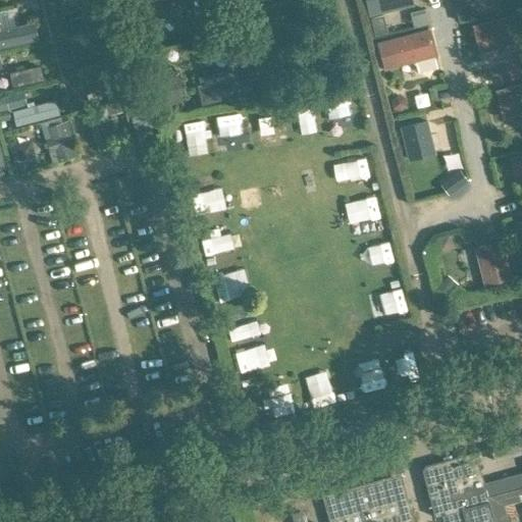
[(152,0),(134,0),(136,9),(153,5),(152,0)]
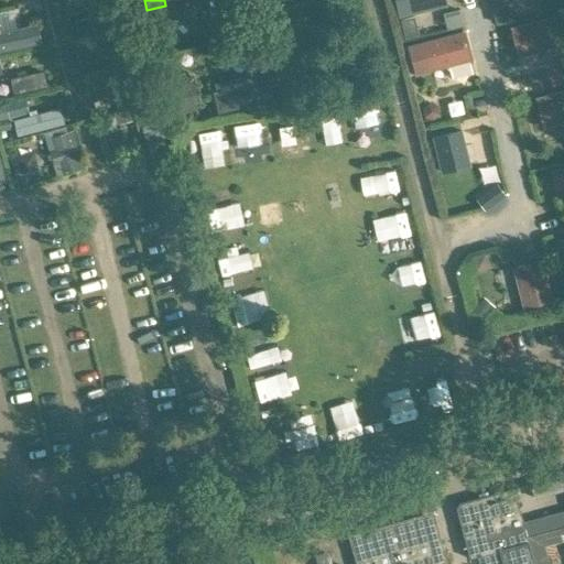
[(445,0),(394,0),(399,18),(447,7),(445,0)]
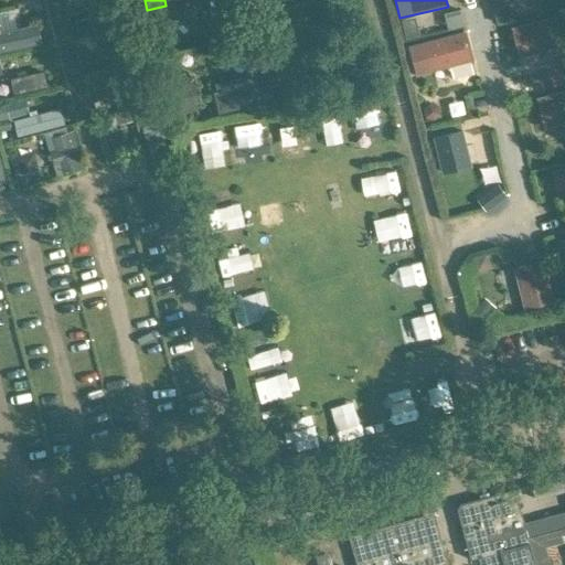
[(554,0),(537,0),(541,12),(556,8),(554,0)]
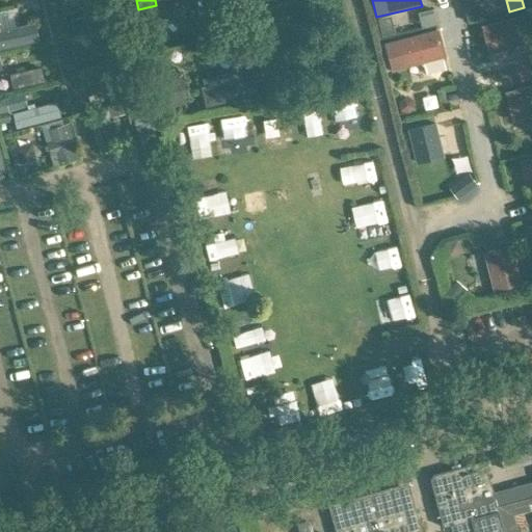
[(478,3),(463,5),(466,21),(480,18),(478,3)]
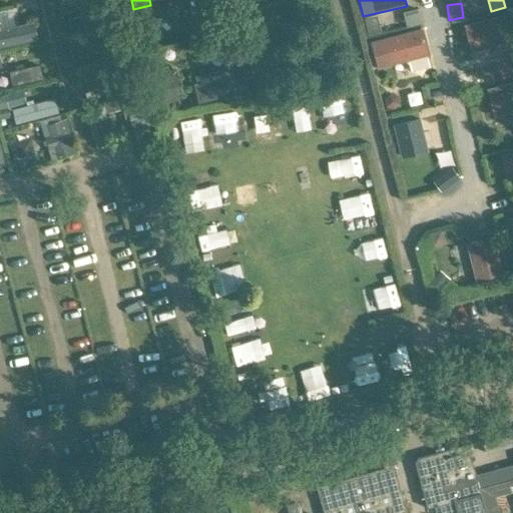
[(406,25),(420,21),(416,7),(402,10),(406,25)]
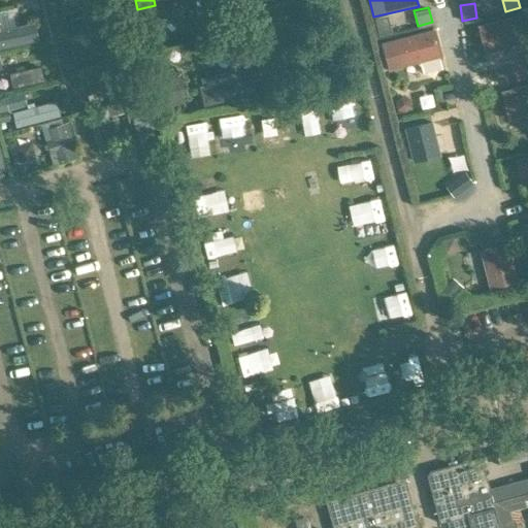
[(114,8),(72,19),(75,31),(118,20),(114,8)]
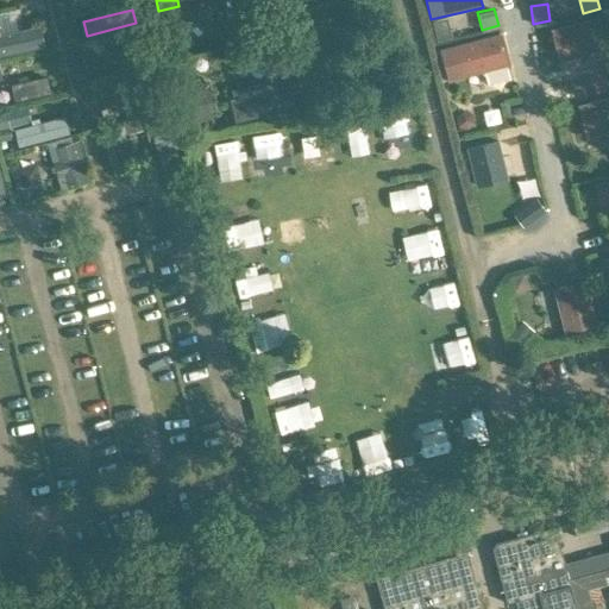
[(315,52),(358,41),(350,10),(307,22),(315,52)]
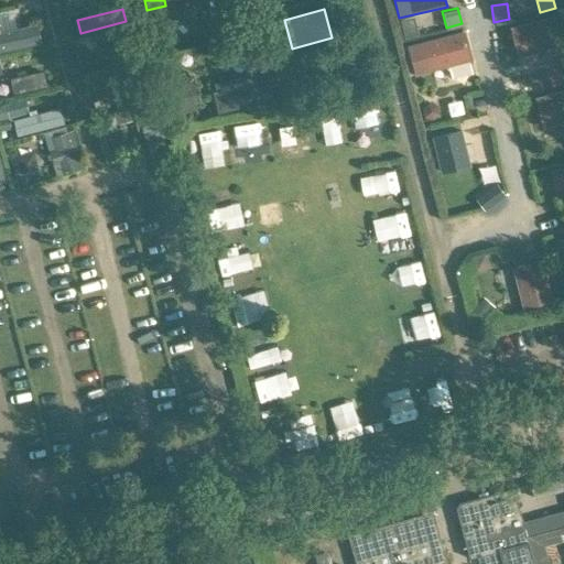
[(518,57),(563,46),(563,40),(557,14),(510,26),(518,57)]
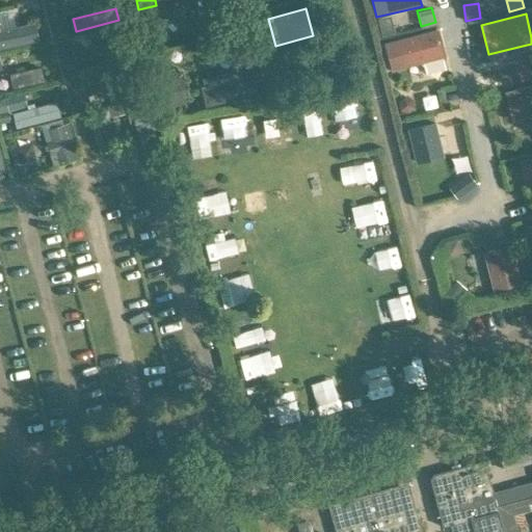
[(391,16),(378,19),(382,35),(395,32),(391,16)]
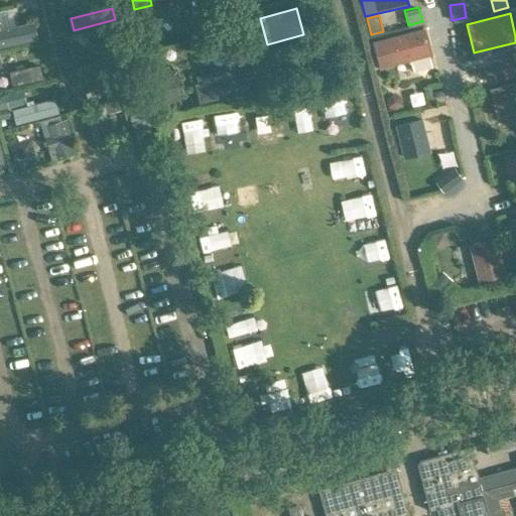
[(0,28),(0,47),(38,39),(34,21),(0,28)]
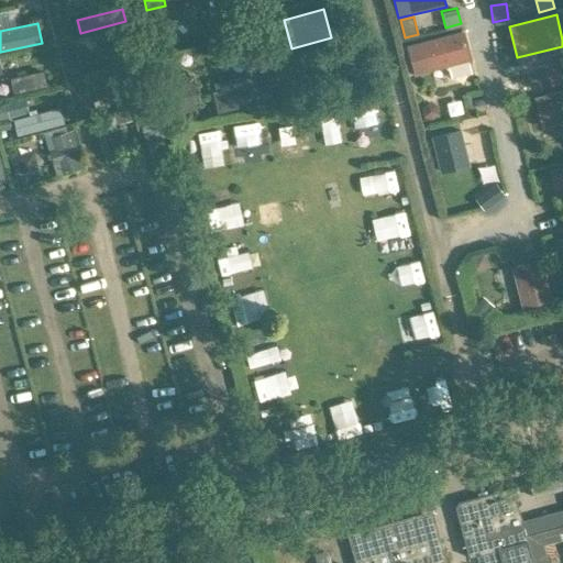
[(414,76),(473,59),(465,30),(406,45),(414,76)]
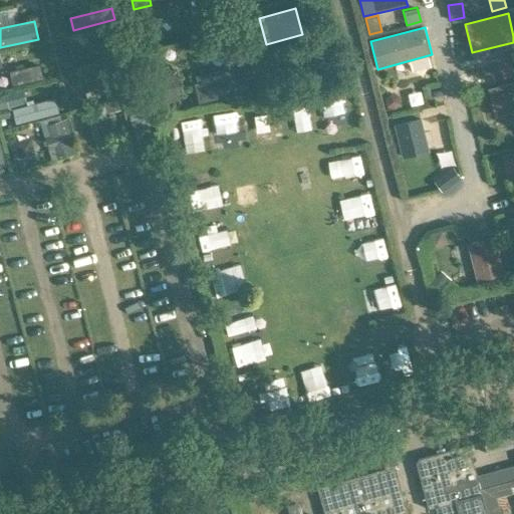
[(248,48),(243,28),(225,32),(225,35),(223,34),(221,34),(218,35),(216,35),(214,35),(211,36),(209,37),(208,38),(206,38),(204,39),(203,41),(202,42),(201,44),(201,46),(201,49),(202,50),(205,51),(206,51),(208,51),(209,51),(211,51),(213,51),(215,51),(216,51),(219,51),(221,51),(222,52),(223,54),(223,55),(224,57),(225,58),(226,58),(228,58),(229,58),(231,57),(232,60),(229,61),(227,63),(226,65),(224,67),(223,69),(223,72),(223,74),(195,82),(200,101),(223,95),(224,100),(259,91),(252,63),(248,48)]
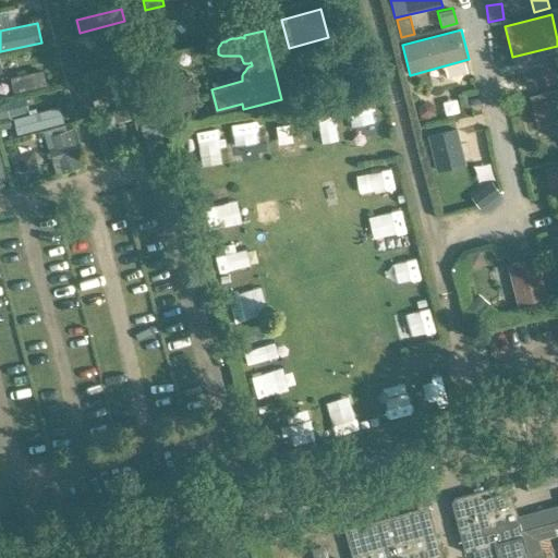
[(44,70),(10,77),(13,93),(48,85),(44,70)]
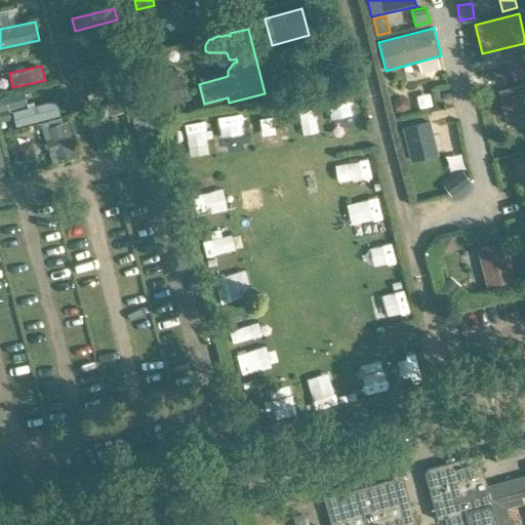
[(118,68),(86,76),(90,92),(122,85),(118,68)]
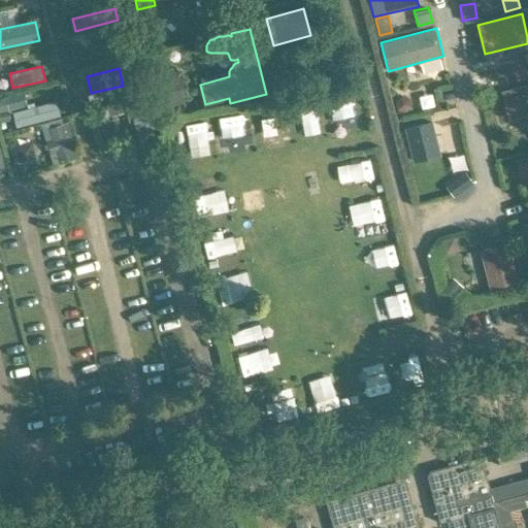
[(177,76),(157,81),(165,109),(186,103),(177,76)]
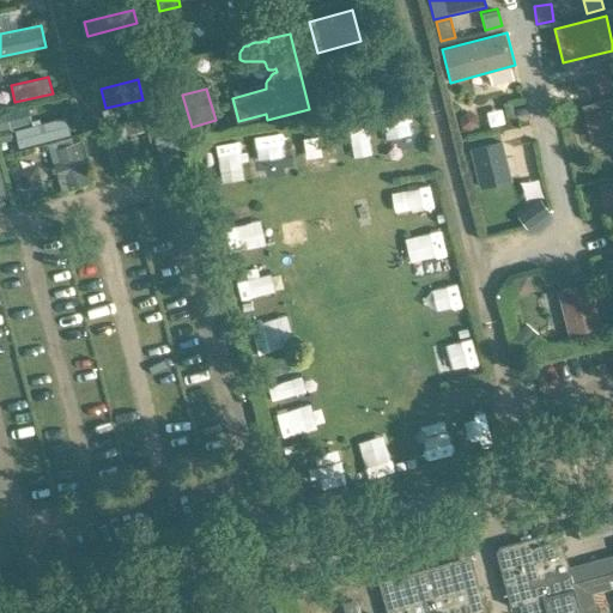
[(589,138),(612,132),(612,97),(582,105),(589,138)]
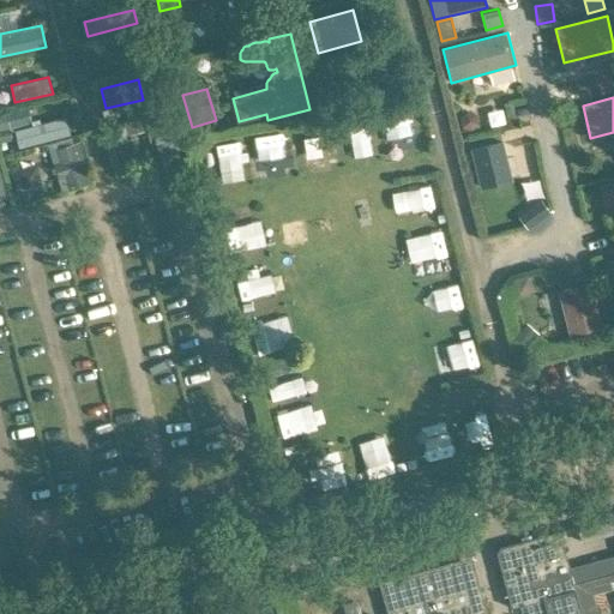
[(386,151),(416,148),(411,112),(381,115),(386,151)]
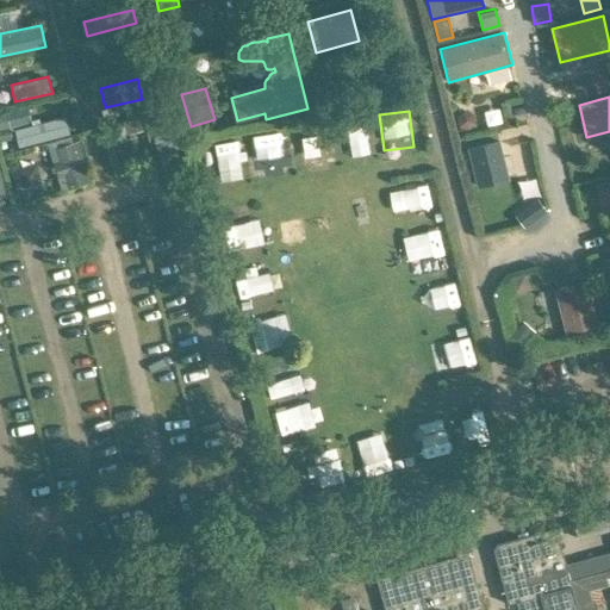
[(465,111),(456,117),(459,126),(468,130),(475,123),(473,113),(465,111)]
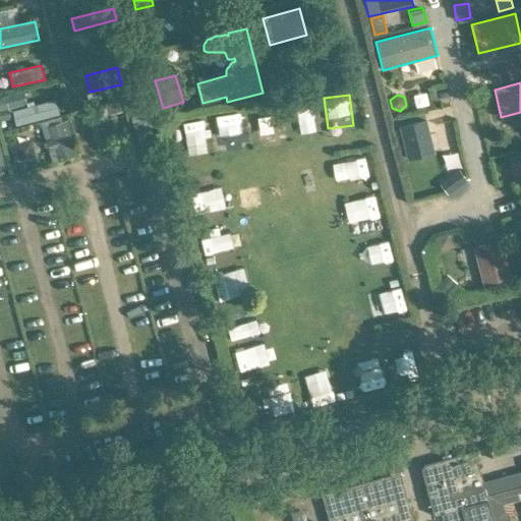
[(142,97),(127,101),(137,141),(153,137),(151,127),(159,125),(155,111),(147,113),(142,97)]
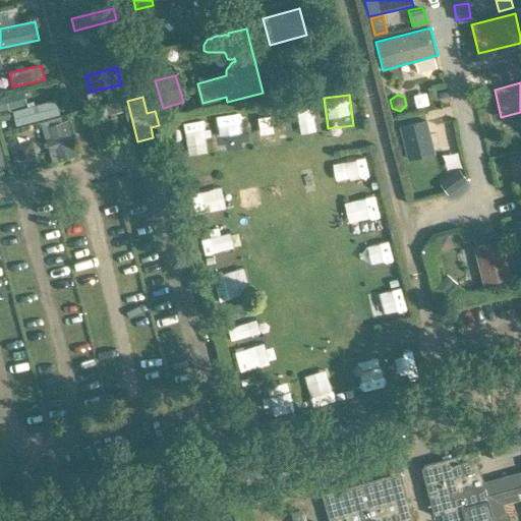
[(56,99),(12,111),(16,125),(60,114),(56,99)]
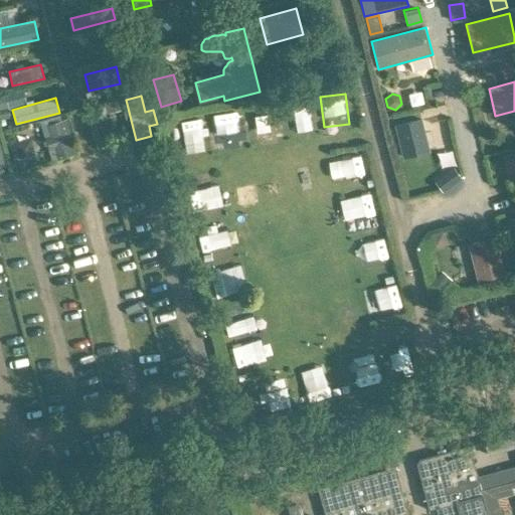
[(288,105),(293,139),(312,137),(307,102),(288,105)]
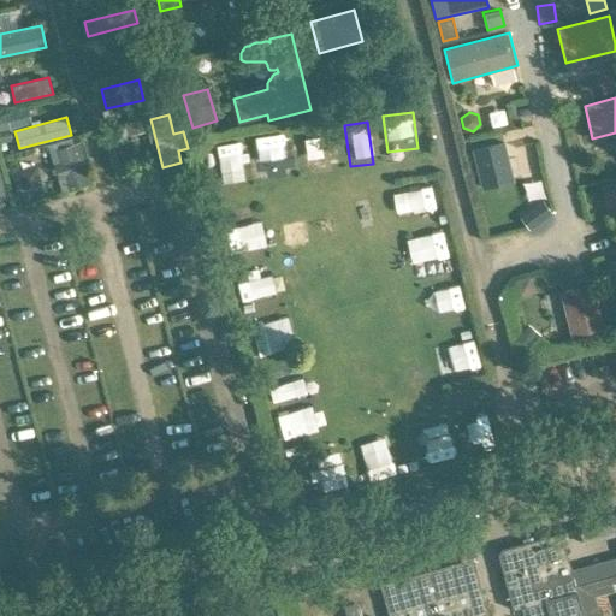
[(514,129),(520,150),(538,146),(532,124),(514,129)]
